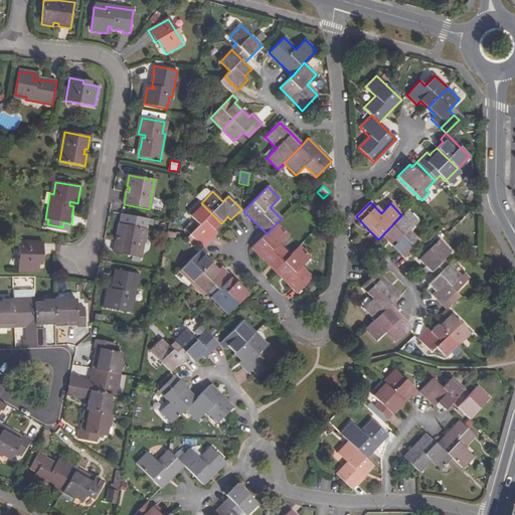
[(195,230),(207,242),(217,233),(214,229),(217,227),(221,223),(201,203),(189,215),(198,226),(195,230)]
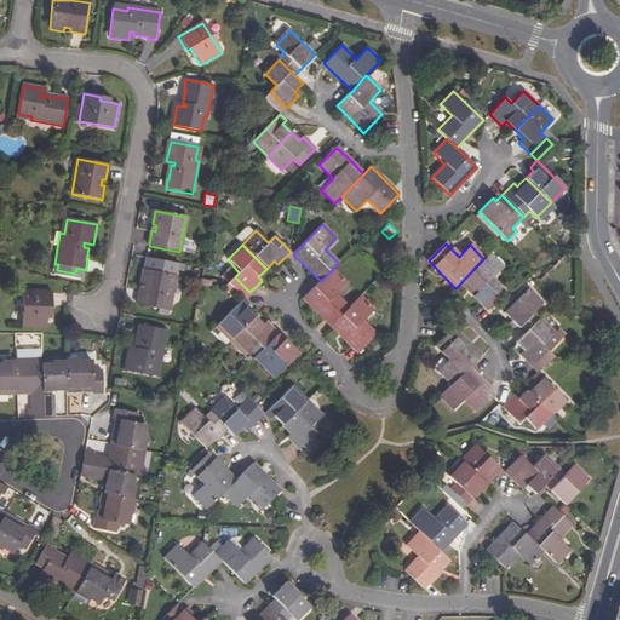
[(469,292),(487,310),(505,292),(492,279),(504,268),(489,253),(483,259),(460,283),(469,292)]
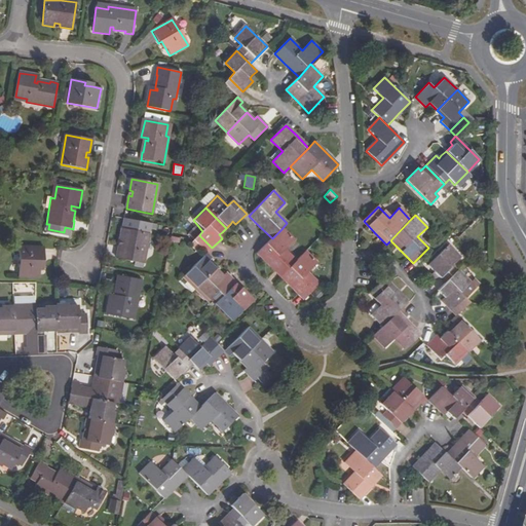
[(119,247),(116,259),(135,263),(134,268),(142,270),(149,234),(148,234),(150,224),(124,219),(122,229),(120,241),(123,241),(122,247),(119,247)]
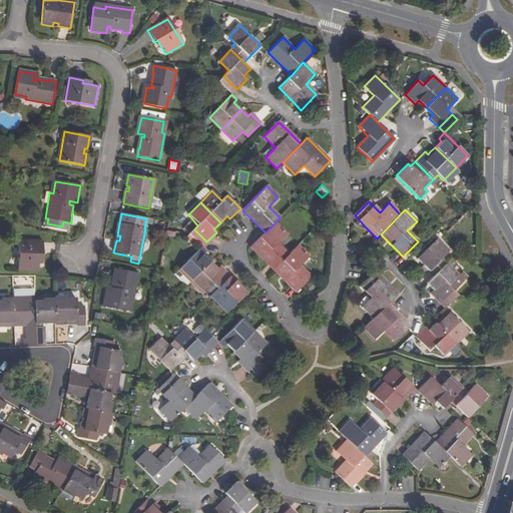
[(269,266),(274,270),(288,254),(277,243),(286,234),(275,223),(266,232),(250,247),(269,266)]
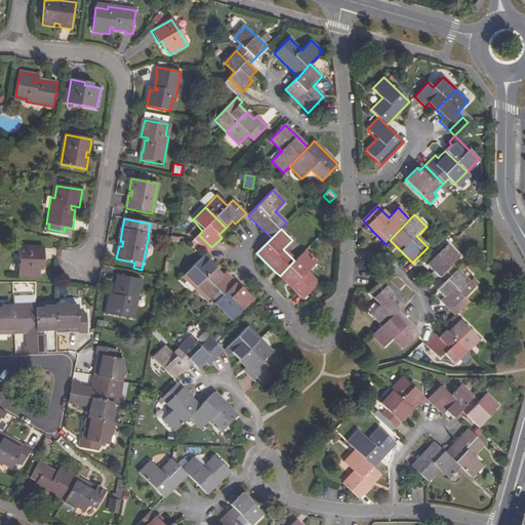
[(193,240),(206,253),(211,247),(199,235),(193,240)]
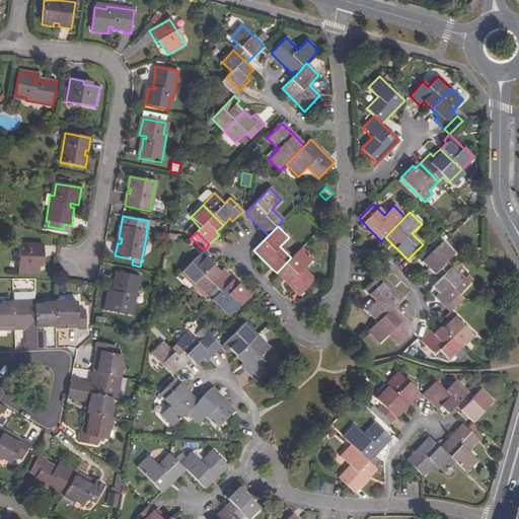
[(434,273),(440,279),(452,266),(448,262),(454,254),(442,242),(423,262),(434,273)]
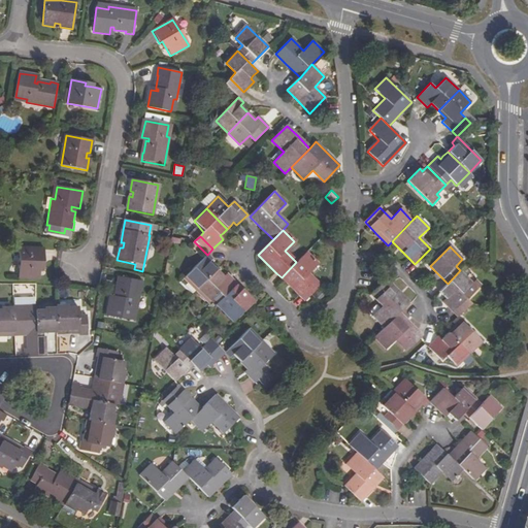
[(19,249),(18,278),(38,279),(39,270),(39,262),(43,262),(43,250),(19,249)]
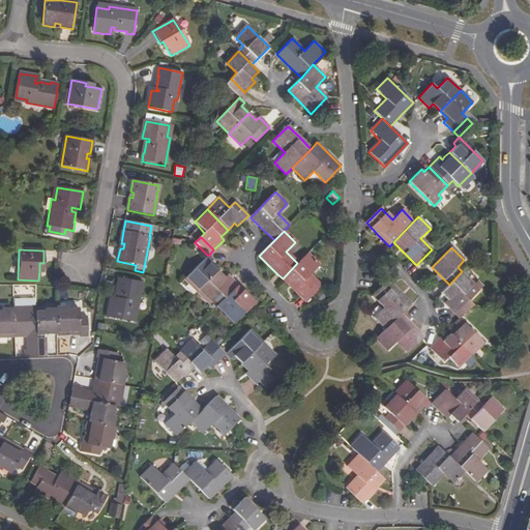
[(290,287),(306,301),(312,296),(321,287),(308,274),(319,265),(307,254),(297,263),(283,278),(290,287)]
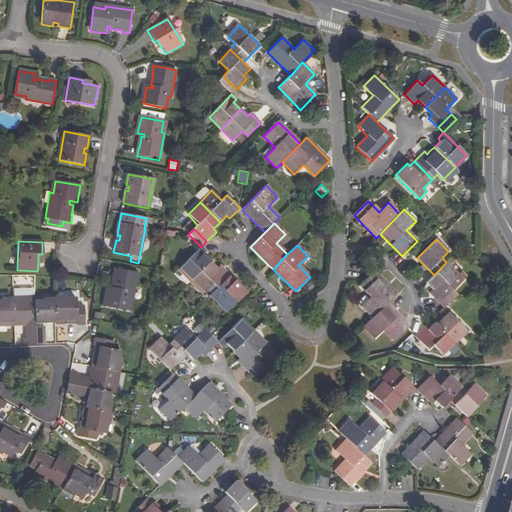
[(178,269),(190,282),(210,262),(207,258),(204,255),(206,252),(201,247),(178,269)]
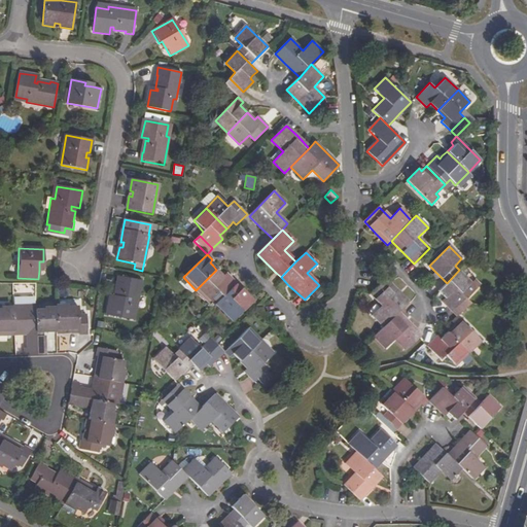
[(215,295),(220,301),(234,287),(222,275),(216,270),(196,290),(208,303),(215,295)]
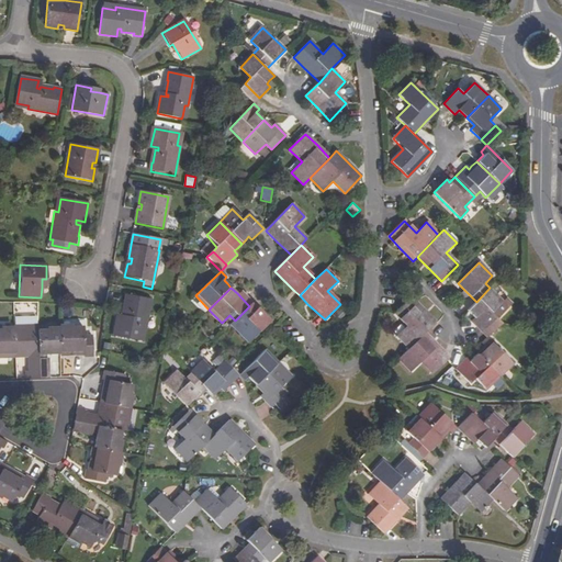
[(471,322),(482,333),(497,318),(508,307),(503,302),(490,288),(476,302),(468,311),(472,315),(475,318),(471,322)]
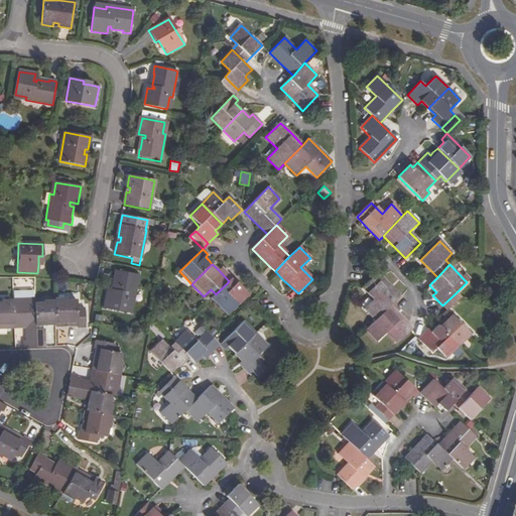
[(110,293),(107,309),(130,314),(130,312),(132,302),(136,303),(141,276),(118,272),(116,279),(118,279),(116,290),(116,291),(118,292),(117,294),(110,293)]
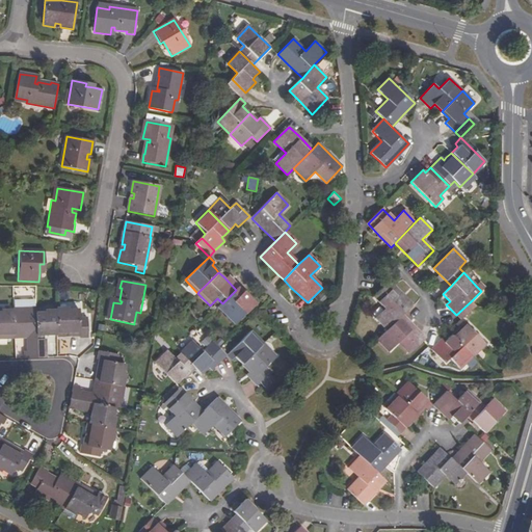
[(376,318),(387,330),(402,315),(413,304),(403,295),(389,281),(374,296),(386,309),(376,318)]
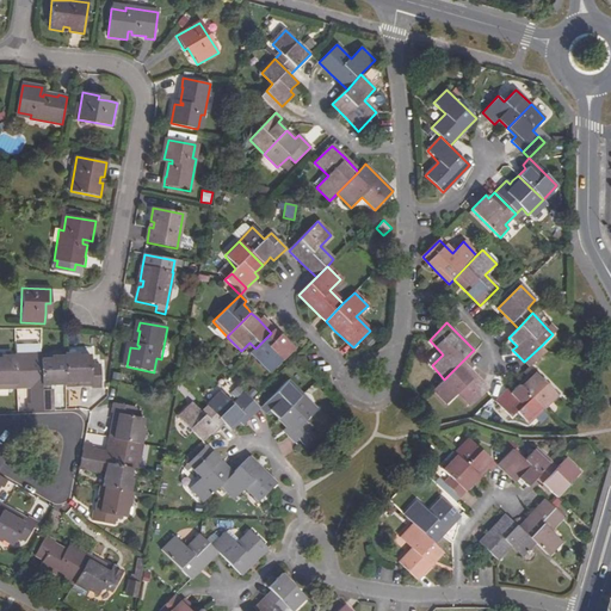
[(547,328),(553,334),(557,329),(551,323),(547,328)]
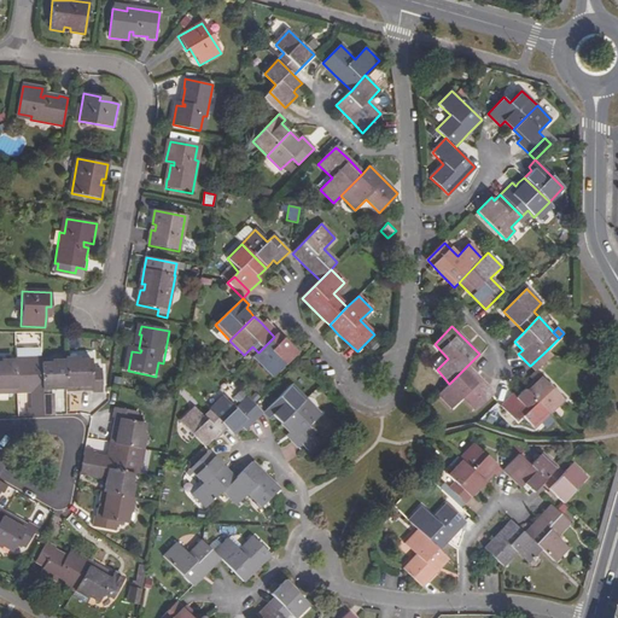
[(258,362),(273,377),(297,354),(283,339),(279,342),(278,339),(274,337),(258,353),(263,359),(258,362)]
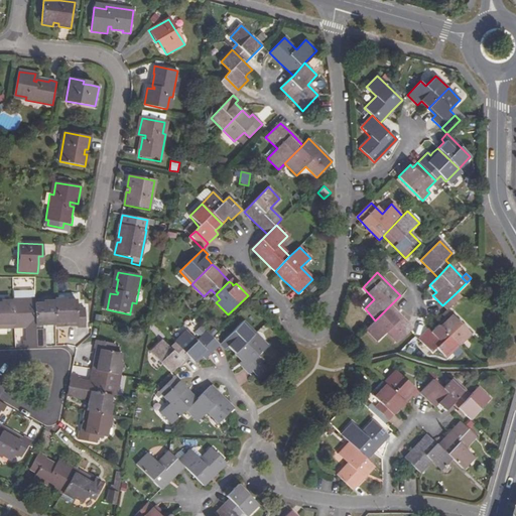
[(12,292),(13,300),(34,299),(33,291),(12,292)]
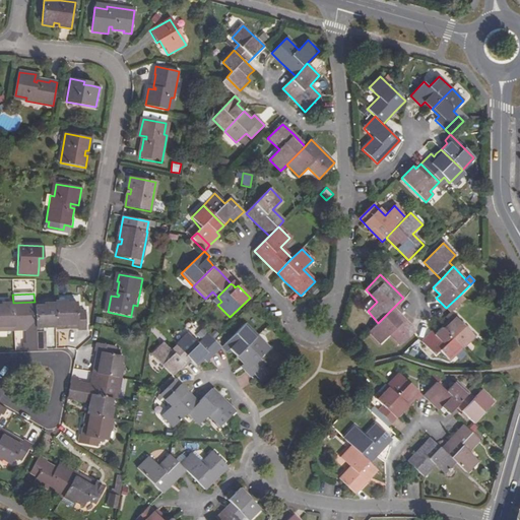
[(446,308),(452,313),(465,300),(460,295),(446,308)]
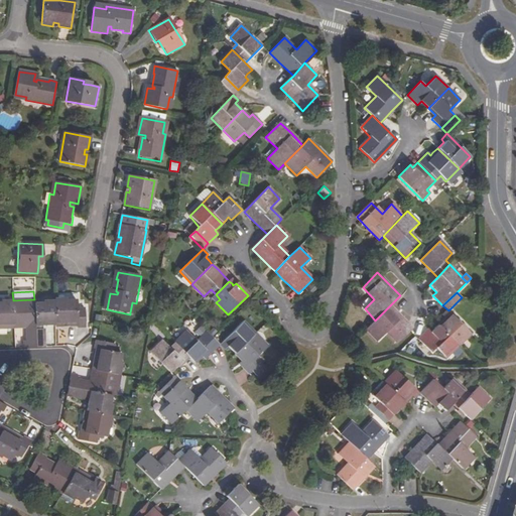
[(23,341),(23,348),(36,348),(35,331),(35,327),(34,304),(34,299),(13,300),(13,303),(14,330),(24,330),(23,328),(27,327),(28,341),(23,341)]
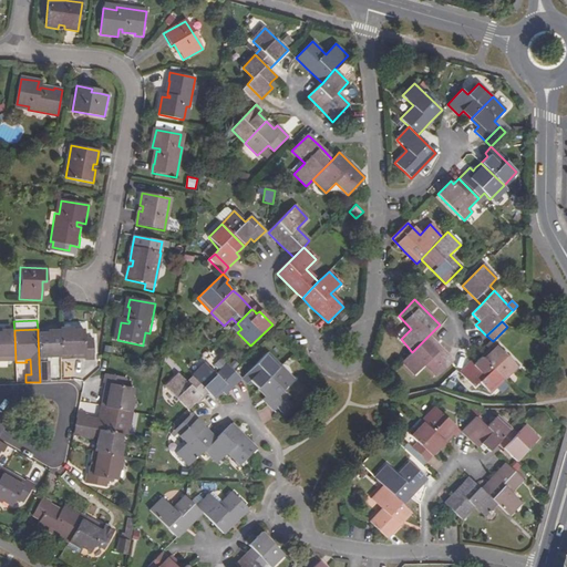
[(61,358),(61,360),(84,359),(84,360),(94,360),(93,339),(84,340),(83,330),(60,331),(60,333),(61,358)]
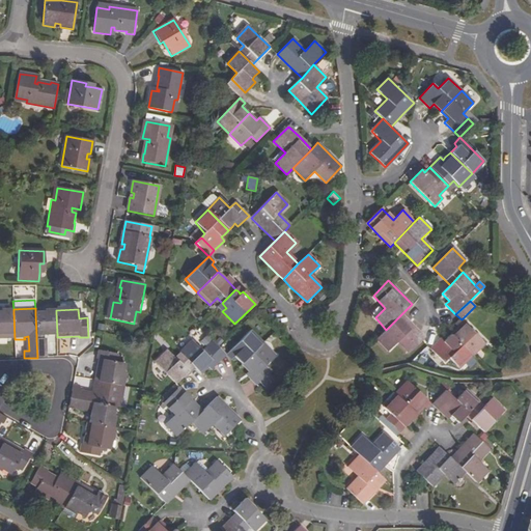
[(0,339),(15,339),(14,312),(0,312),(0,339)]
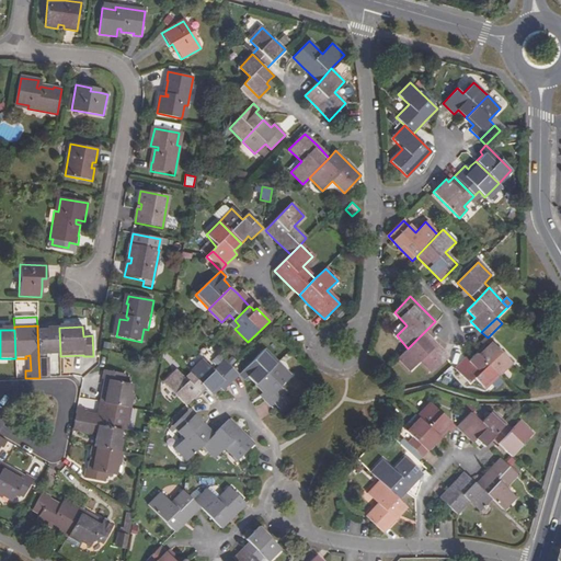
[(37,331),(38,355),(46,355),(60,354),(59,330),(37,331)]
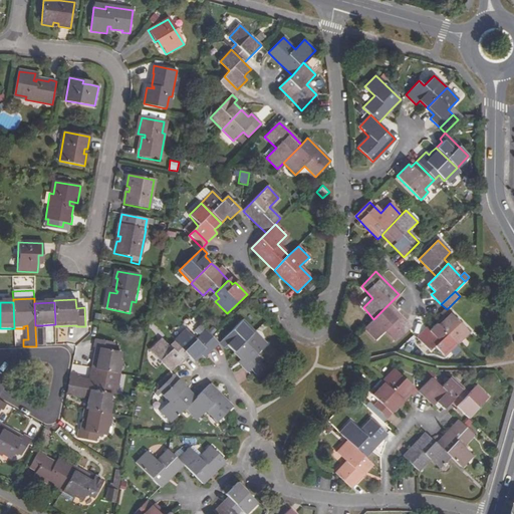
[(386,330),(397,342),(409,329),(412,327),(396,311),(389,304),(373,319),(364,328),(375,340),(386,330)]
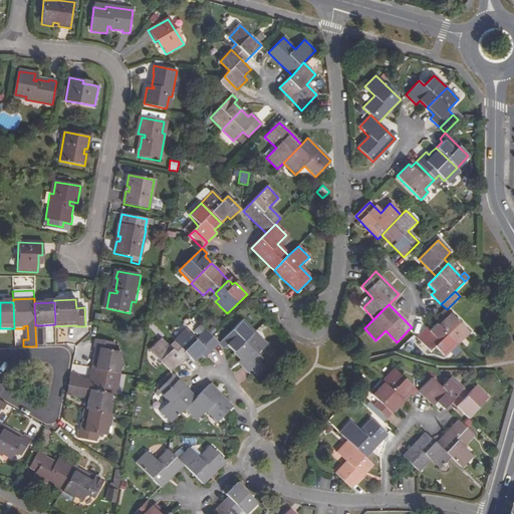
[(437,323),(457,344),(469,332),(447,309),(441,314),(444,317),(441,320),(437,323)]
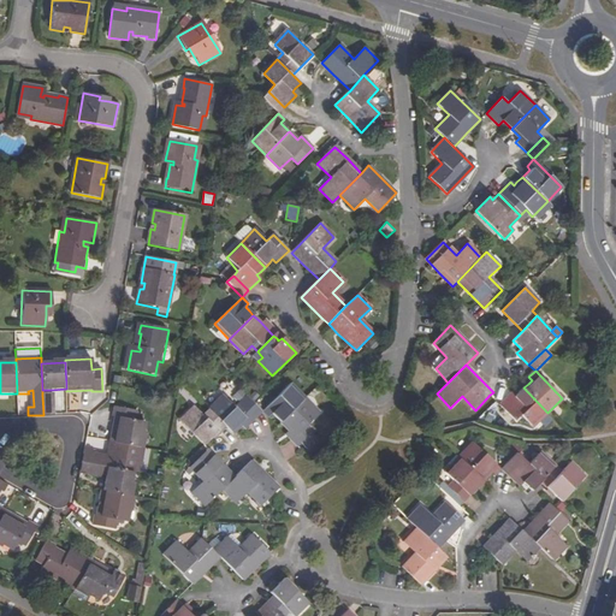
[(271,414),(280,422),(304,398),(290,384),(262,412),(268,418),(271,414)]
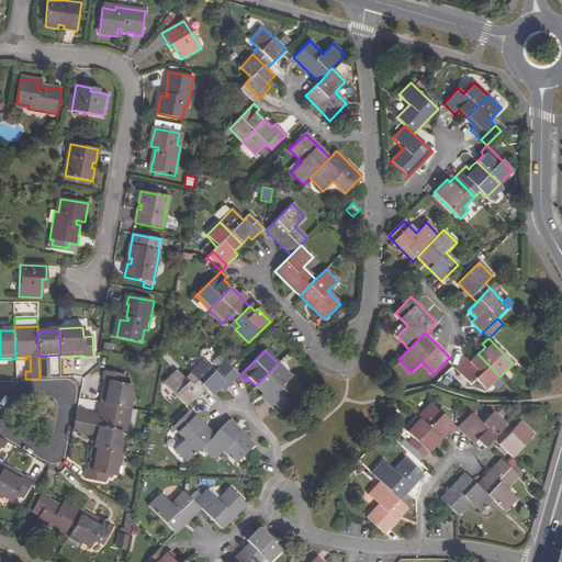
[(475,380),(486,391),(499,377),(478,353),(473,359),(470,362),(467,359),(457,370),(471,384),(475,380)]
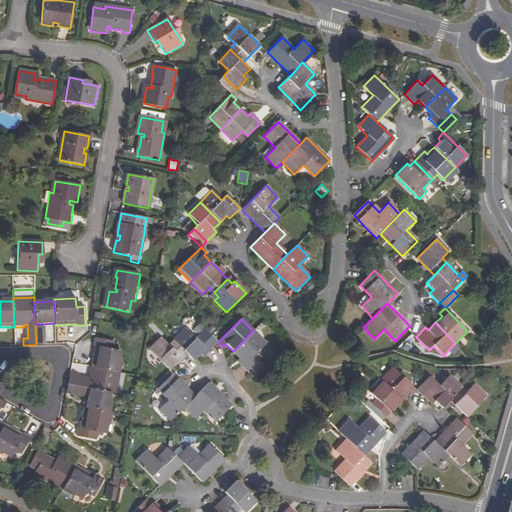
[(35,328),(36,345),(45,345),(44,328),(42,328),(35,328)]
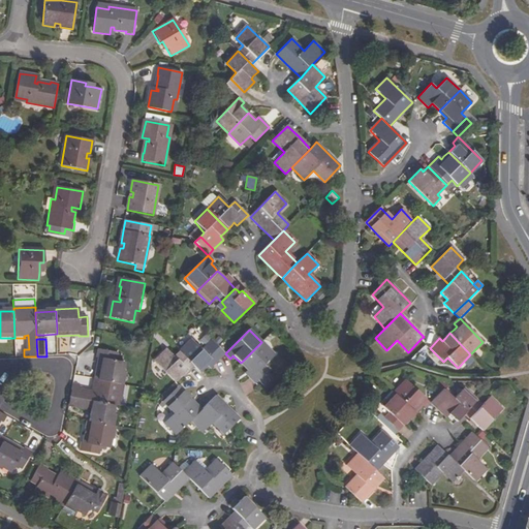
[(192,365),(199,373),(207,366),(210,369),(220,359),(207,345),(201,349),(192,340),(180,352),(192,365)]
